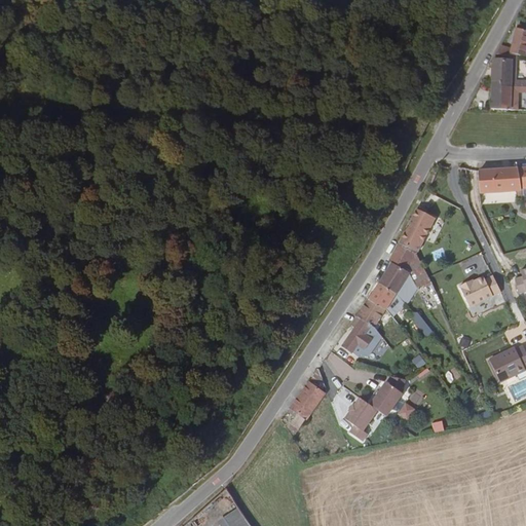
[(500,44),(495,52),(512,55),(514,55),(515,52),(524,55),(525,46),(525,26),(518,24),(517,28),(515,27),(511,47),(500,44)]
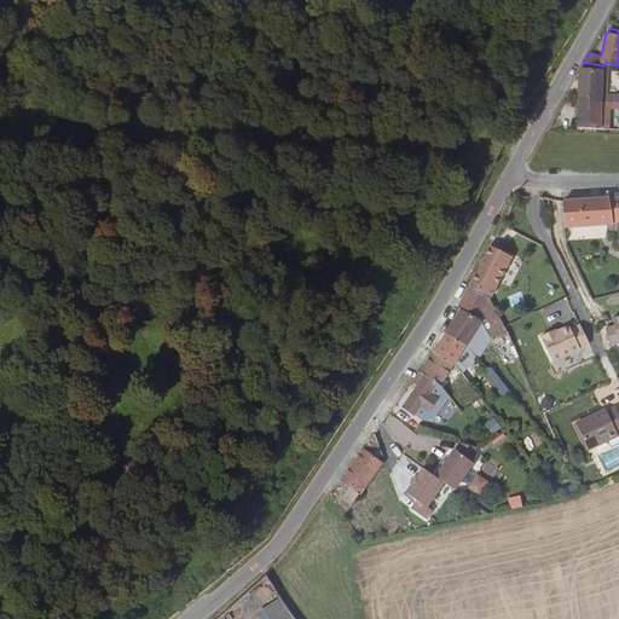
[(589,100),(617,102),(618,100),(618,92),(601,92),(601,86),(606,86),(606,82),(601,82),(602,70),(579,69),(579,96),(589,96),(589,100)]
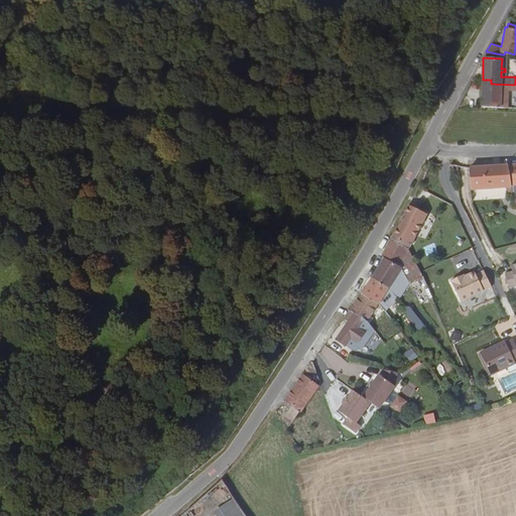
[(509,92),(514,92),(514,85),(491,84),(491,80),(483,80),(482,105),(509,106),(509,92)]
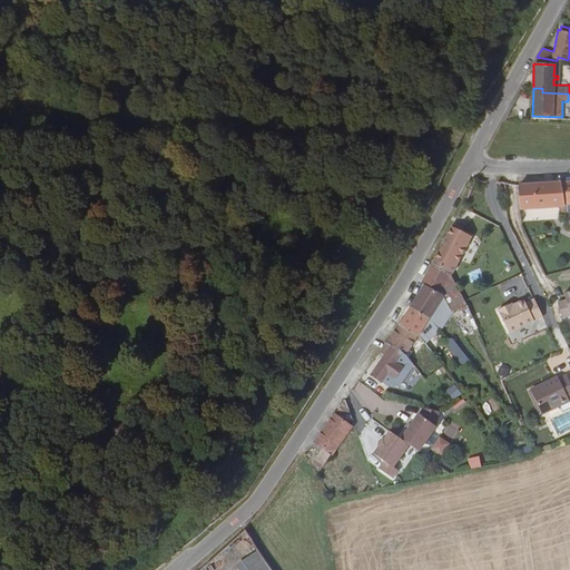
[(569,202),(569,182),(559,183),(562,204),(569,202)]
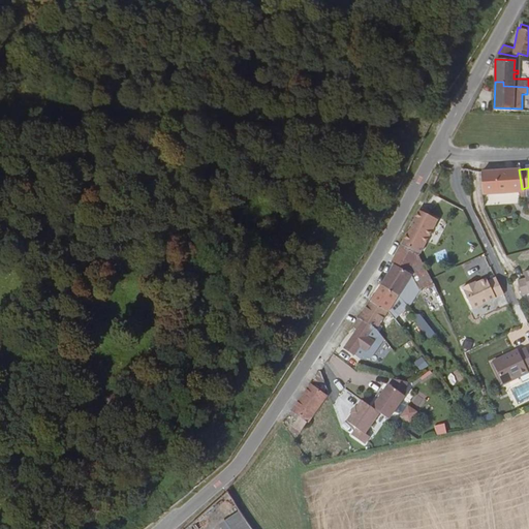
[(481,194),(483,194),(505,192),(505,196),(509,196),(509,192),(523,191),(522,189),(519,169),(479,172),(481,194)]
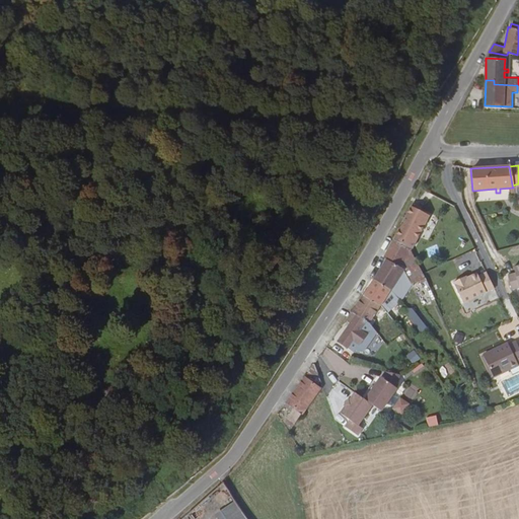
[(410,207),(392,241),(408,248),(410,250),(428,217),(410,207)]
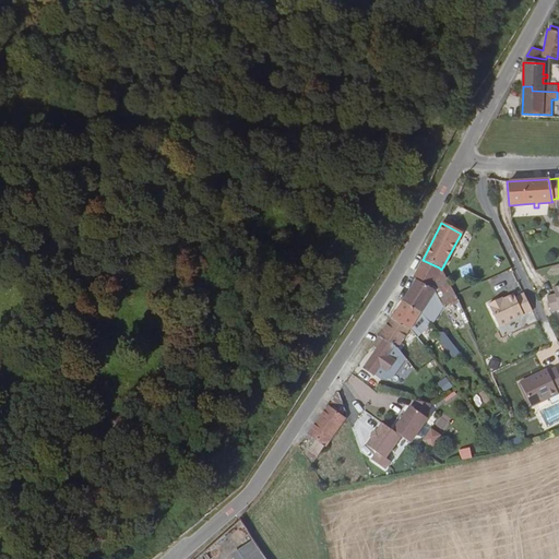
[(439,268),(423,260),(413,276),(416,278),(430,287),(439,268)]
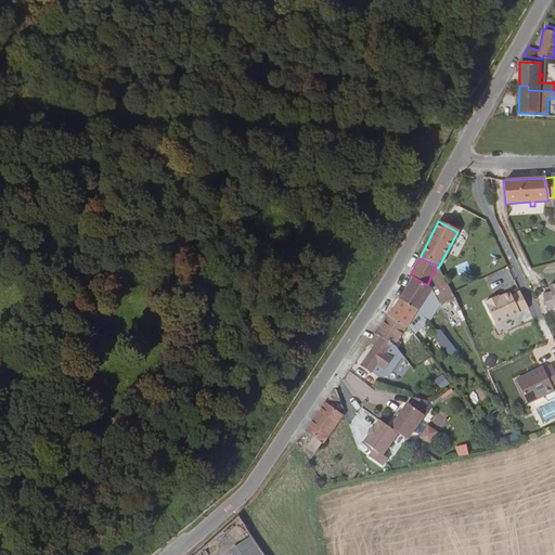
[(430,287),(435,297),(449,325),(463,318),(456,302),(451,293),(436,266),(427,285),(430,287)]
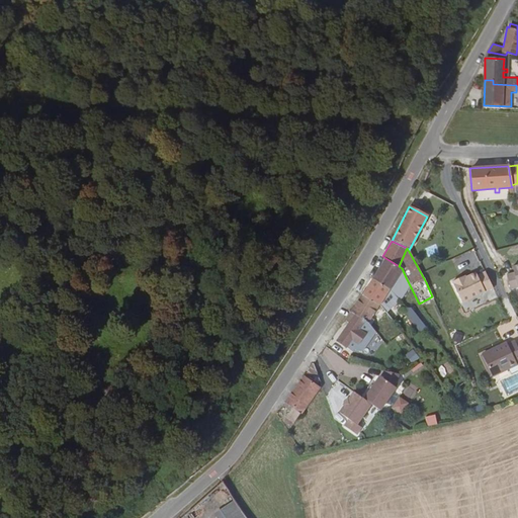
[(371,278),(387,288),(402,268),(399,266),(385,258),(371,278)]
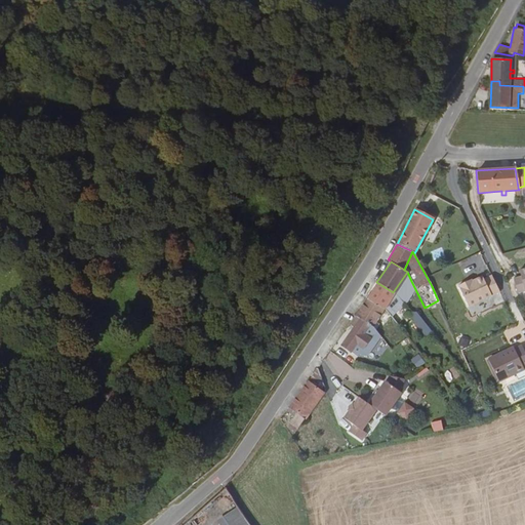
[(393,292),(400,299),(411,281),(407,272),(393,292)]
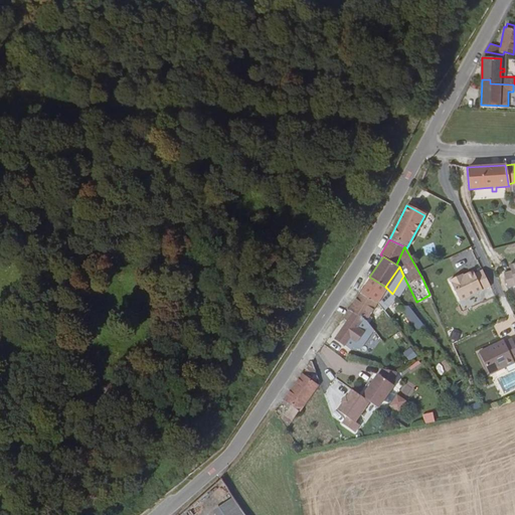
[(489,287),(482,271),(474,275),(472,272),(462,277),(458,279),(457,277),(449,281),(459,302),(489,287)]
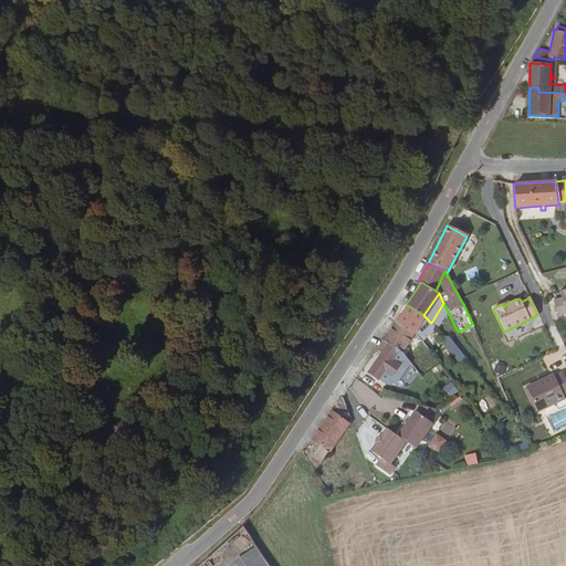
[(416,327),(423,315),(406,304),(396,321),(413,332),(416,327)]
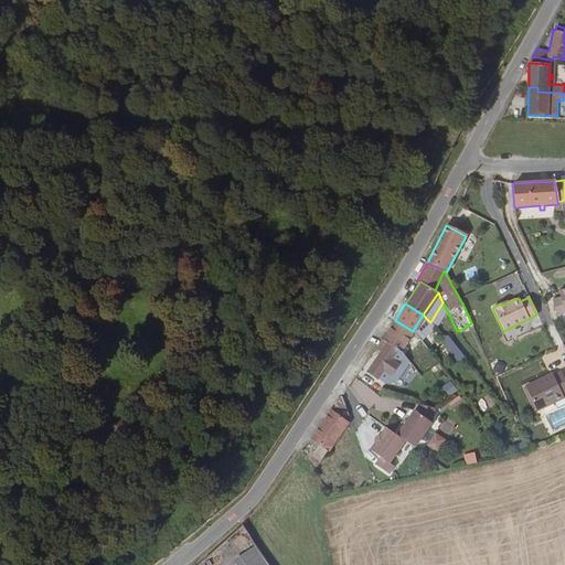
[(383,338),(401,350),(413,331),(395,320),(383,338)]
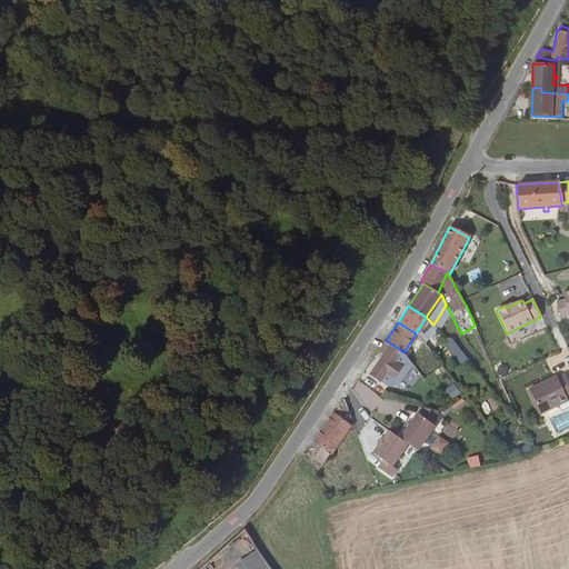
[(416,333),(425,345),(426,343),(428,341),(418,329),(416,333)]
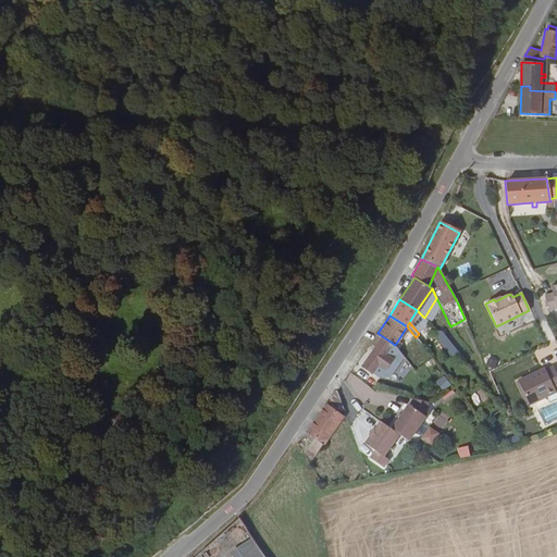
[(441,329),(434,335),(453,358),(460,351),(441,329)]
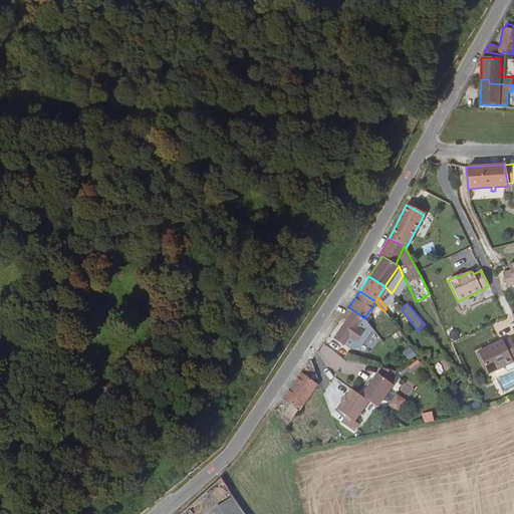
[(346,349),(353,338),(364,318),(348,307),(342,316),(346,319),(334,337),(343,343),(341,346),(346,349)]
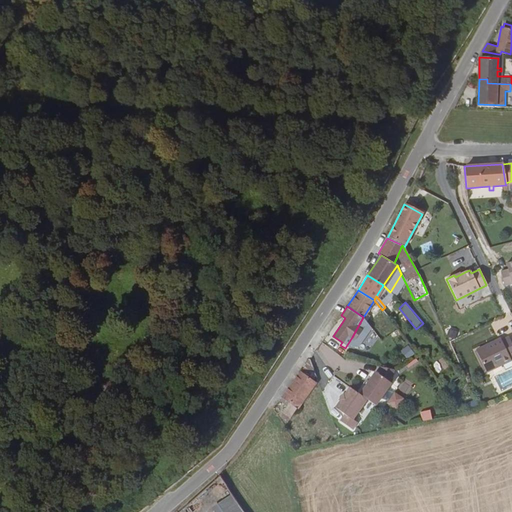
[(387,306),(385,307),(383,309),(390,317),(395,313),(391,307),(387,306)]
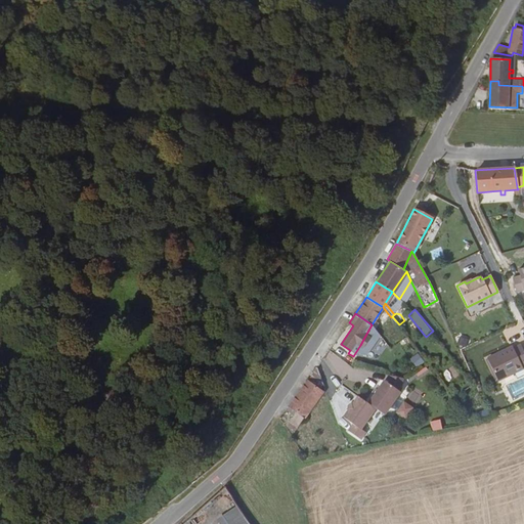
[(391,352),(408,339),(406,336),(389,349),(391,352)]
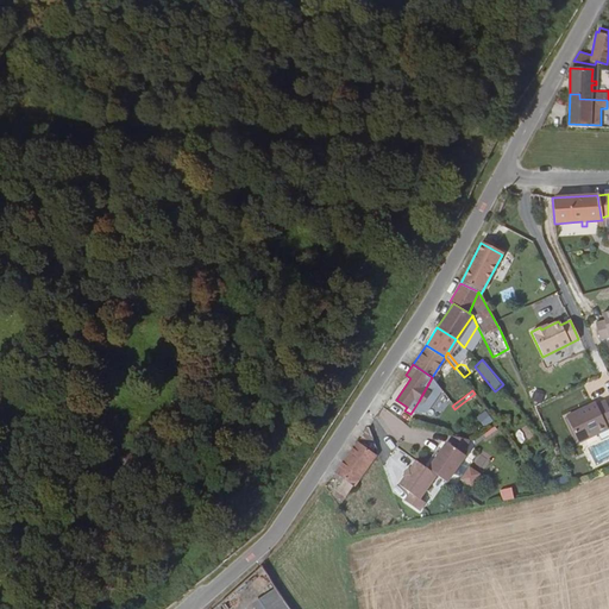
[(565,416),(577,443),(606,429),(604,427),(608,425),(608,413),(603,401),(595,406),(595,403),(565,416)]
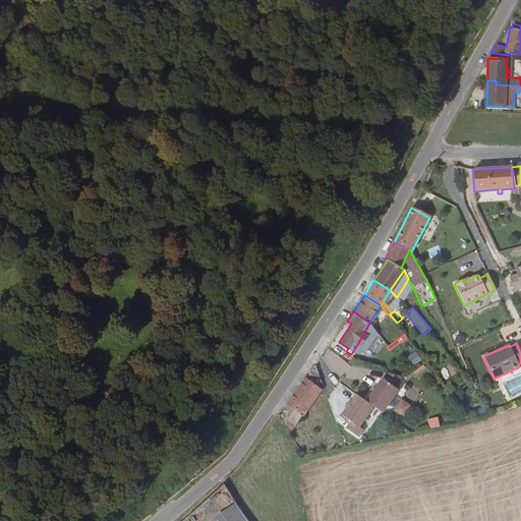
[(417,351),(408,356),(413,365),(421,361),(417,351)]
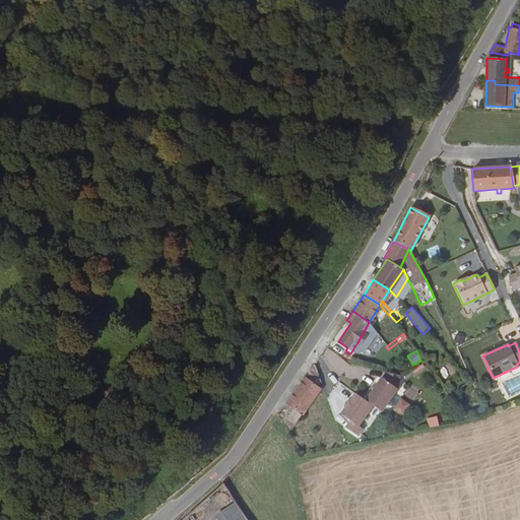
[(320,389),(322,387),(320,383),(313,366),(305,377),(320,389)]
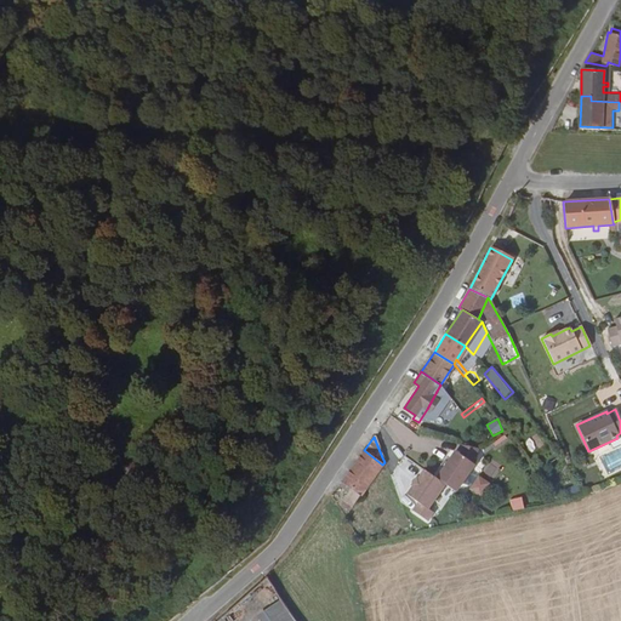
[(455,453),(437,479),(445,485),(456,493),(474,466),(472,465),(474,448),(459,445),(456,454),(455,453)]
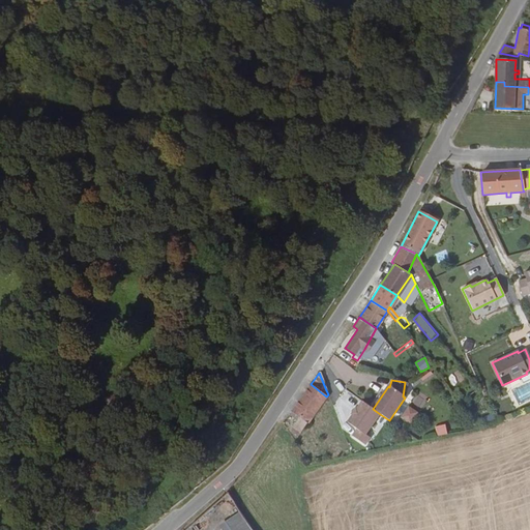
[(298,418),(297,420),(292,428),(293,429),(291,432),(293,434),(297,437),(326,396),(311,384),(291,412),(298,418)]
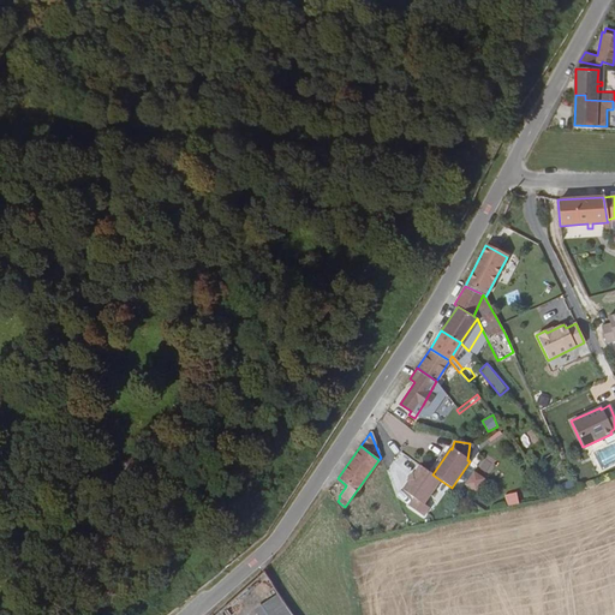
[(489,472),(495,460),(485,455),(478,467),(489,472)]
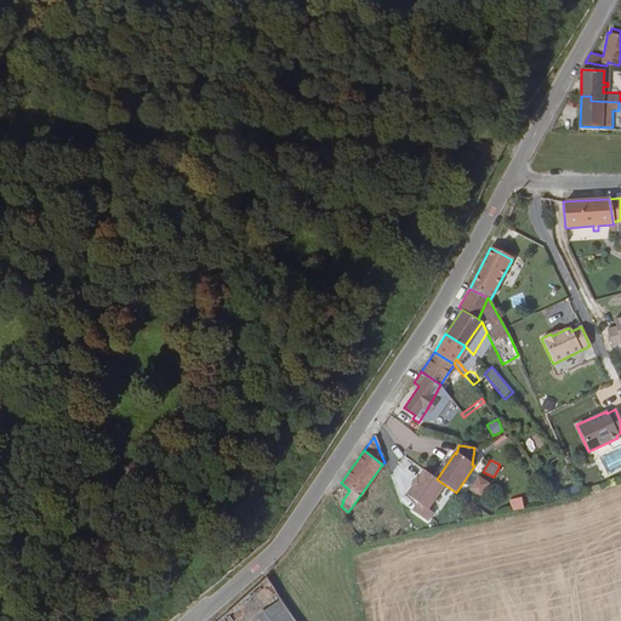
[(437,479),(425,471),(417,479),(416,478),(411,485),(412,486),(406,495),(417,503),(412,511),(427,522),(433,513),(428,510),(445,485),(437,479)]
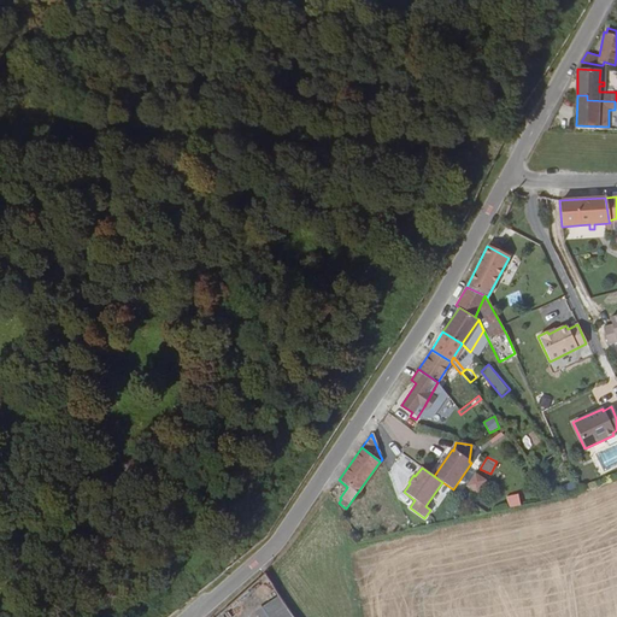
[(466,487),(479,494),(488,480),(476,472),(466,487)]
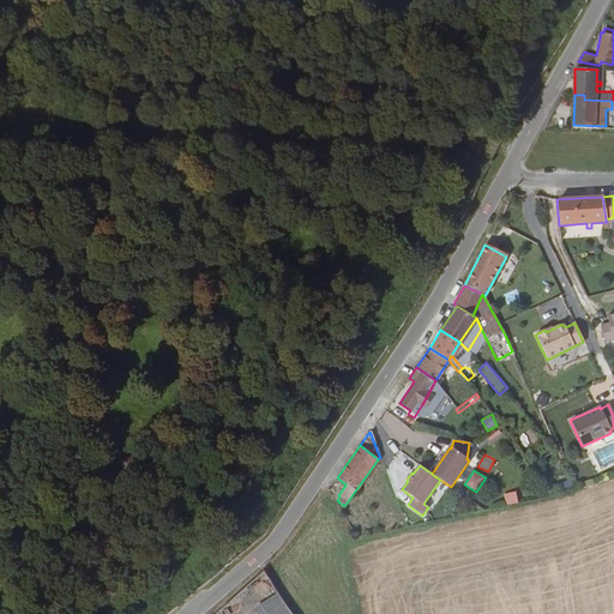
[(337,477),(335,481),(344,487),(345,485),(337,477)]
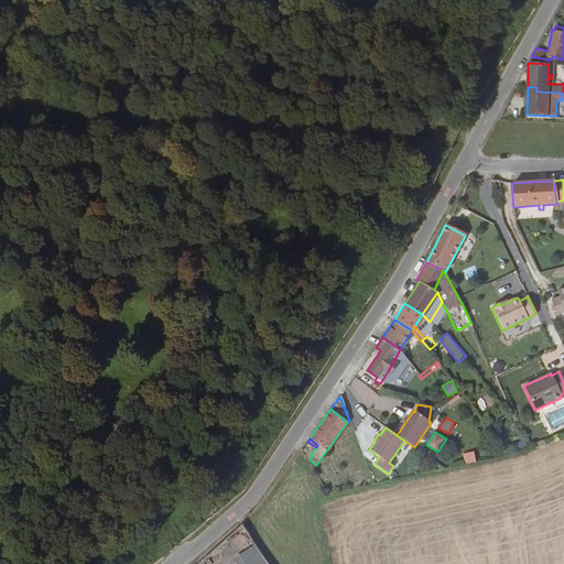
[(243,533),(238,537),(245,545),(249,542),(243,533)]
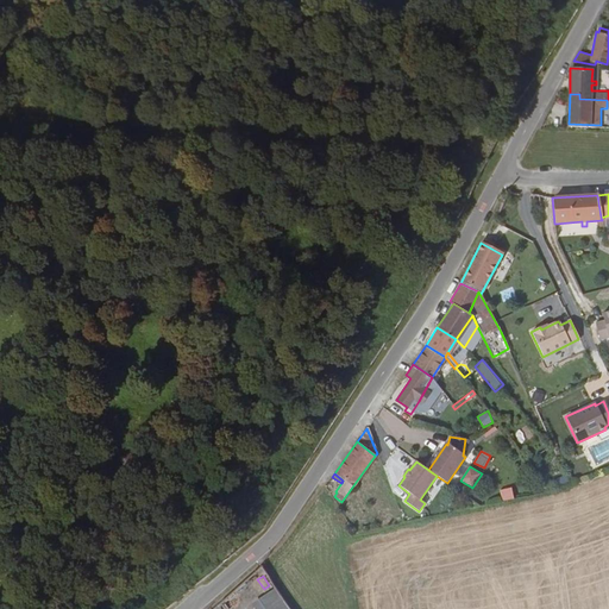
[(289,608),(283,601),(275,589),(252,606),(253,608),(289,608)]
